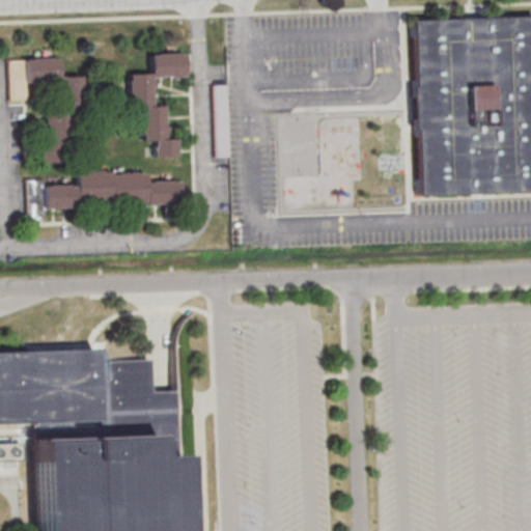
[(409,19),(530,15),(530,191),(415,195),(409,19)]
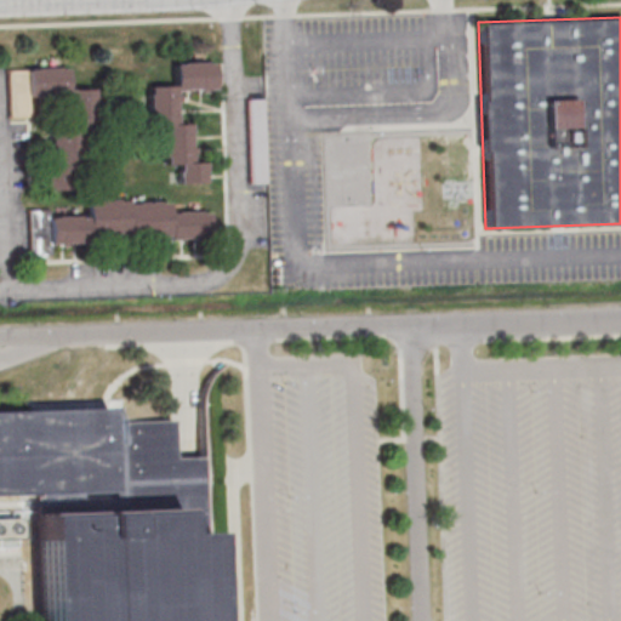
[(215,90),(215,62),(174,63),(174,86),(147,86),(148,126),(163,126),(163,165),(177,165),(177,183),(205,183),(205,161),(192,161),(191,123),(177,124),(177,91),(215,90)]
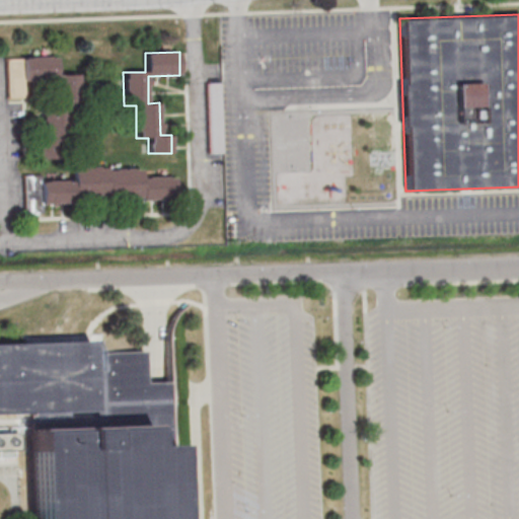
[(7,58),(7,98),(27,98),(26,83),(55,83),(56,105),(34,105),(35,159),(66,158),(65,108),(80,108),(79,74),(56,75),(56,57),(7,58)]
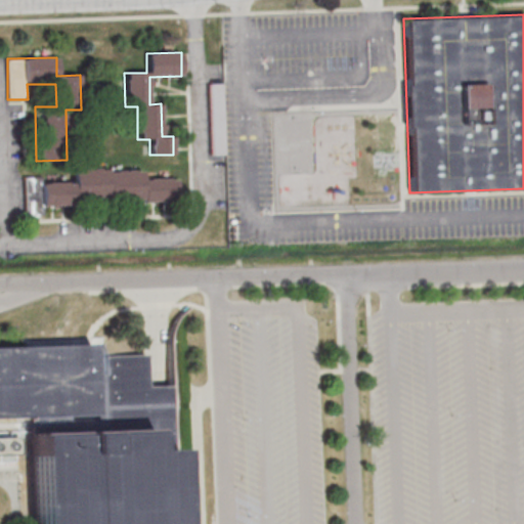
[(210,155),(223,154),(223,83),(209,84),(210,155)]
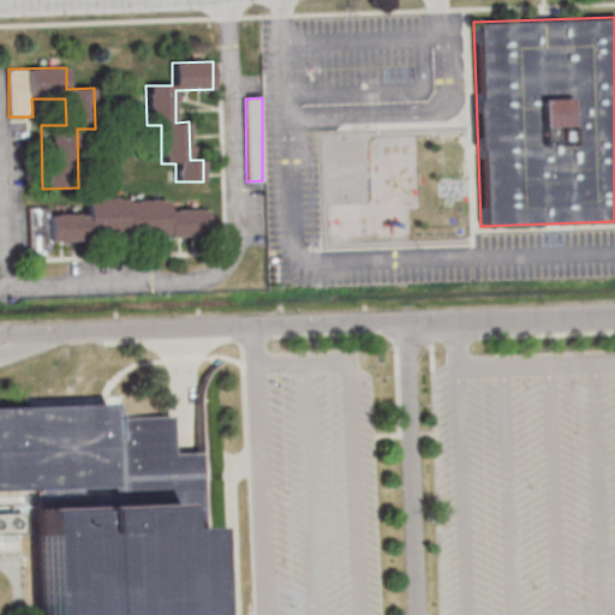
[(29,208),(30,255),(52,254),(52,239),(208,237),(207,210),(167,210),(167,198),(85,199),(87,214),(48,214),(48,208),(29,208)]
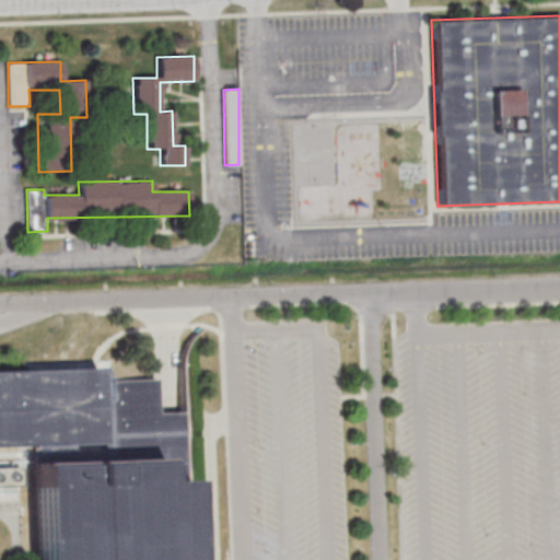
[(0,370),(0,444),(33,443),(36,559),(187,559),(183,412),(156,413),(155,378),(98,381),(98,366),(0,370)]
